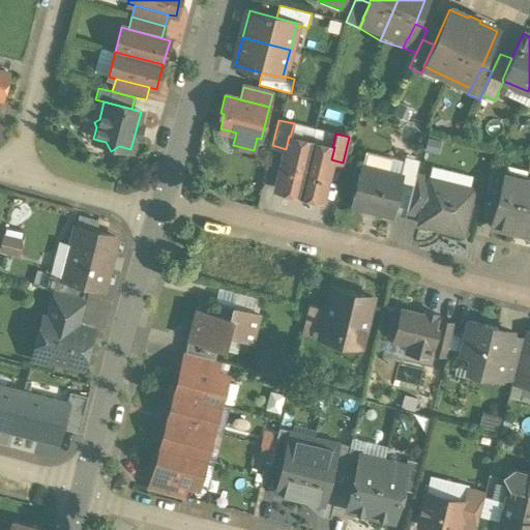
[(290,137),(289,136),(286,149),(276,187),(299,193),(312,142),(290,137)]
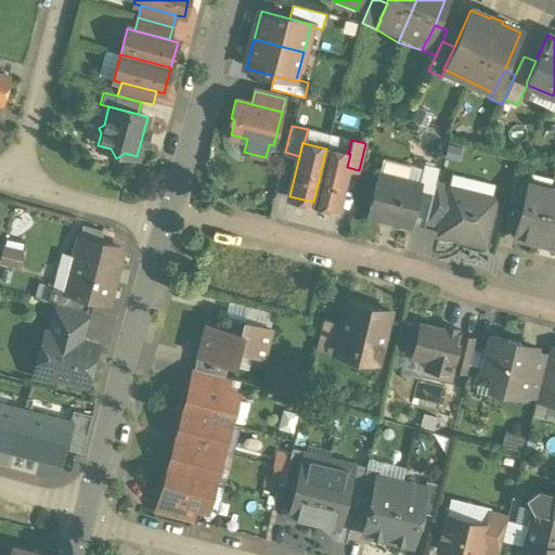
[(326,149),(313,202),(337,207),(347,167),(350,154),(348,154),(326,149)]
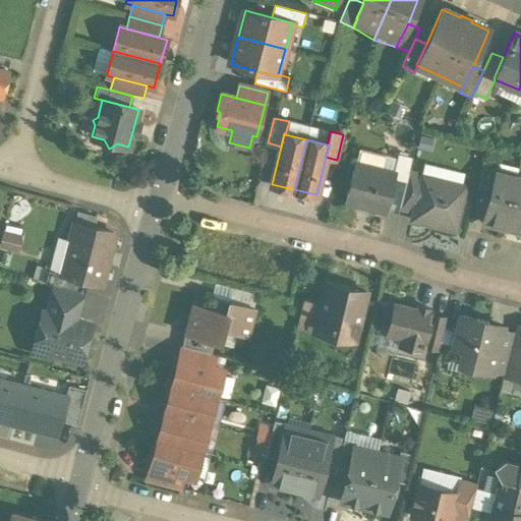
[(411,158),(398,155),(394,172),(396,172),(394,179),(405,182),(407,172),(411,158)]
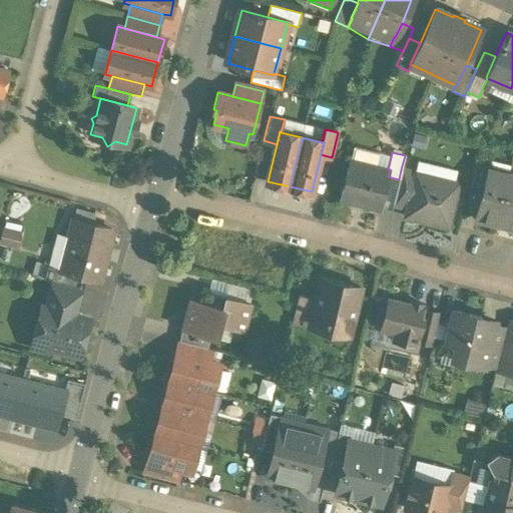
[(388,169),(351,160),(341,200),(380,210),(388,176),(390,169),(388,169)]
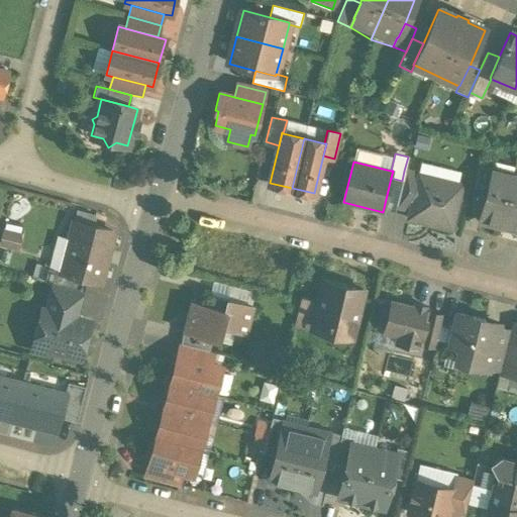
[(494,169),(479,165),(473,190),(486,193),(491,174),(492,174),(494,169)]
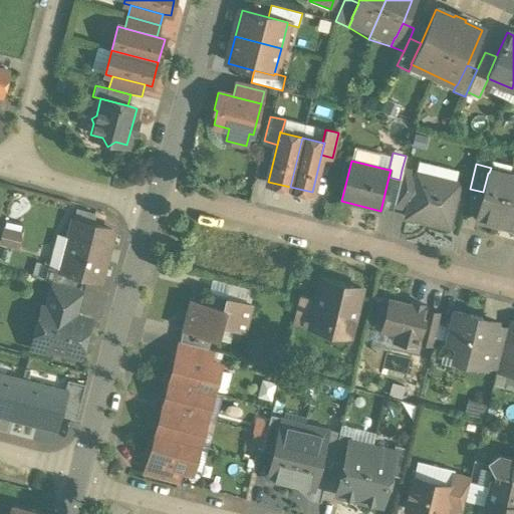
[(415,173),(402,170),(400,180),(394,205),(407,208),(415,173)]
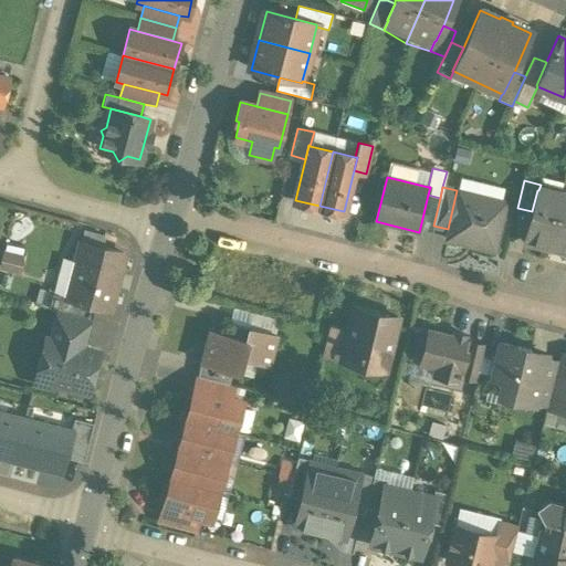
[(505,201),(474,195),(473,201),(457,197),(459,190),(457,190),(448,229),(446,239),(465,243),(467,239),(493,245),(492,250),(493,250),(505,201)]
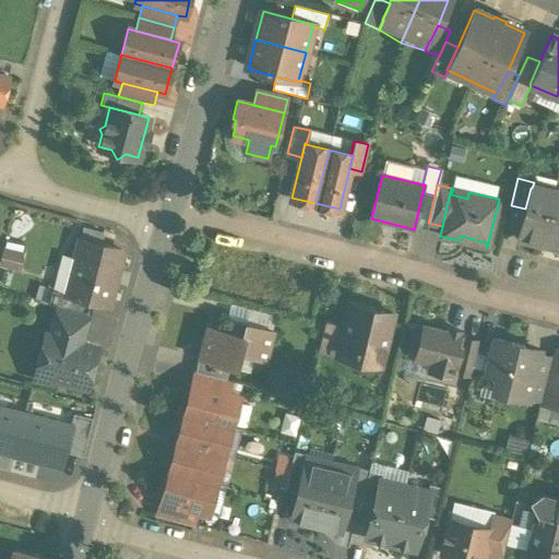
[(532,188),(531,188),(525,209),(518,238),(539,244),(552,193),(532,188)]
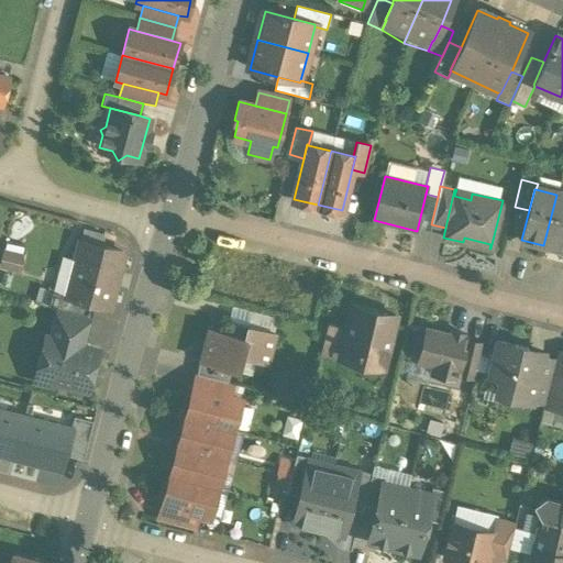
[(562,196),(556,195),(543,245),(562,250),(562,196)]
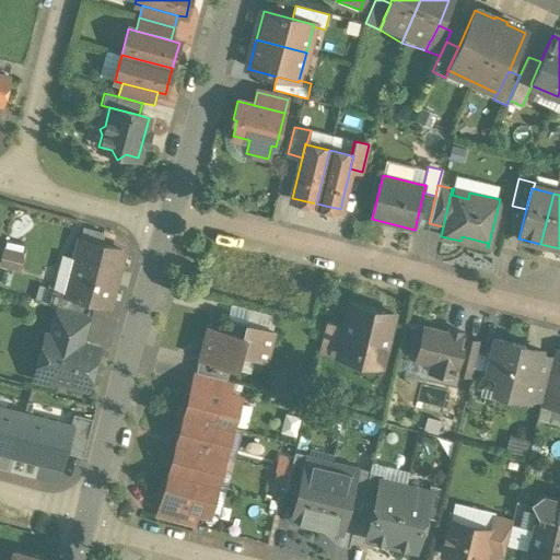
[(84,223),(81,241),(112,248),(114,235),(90,224),(84,223)]
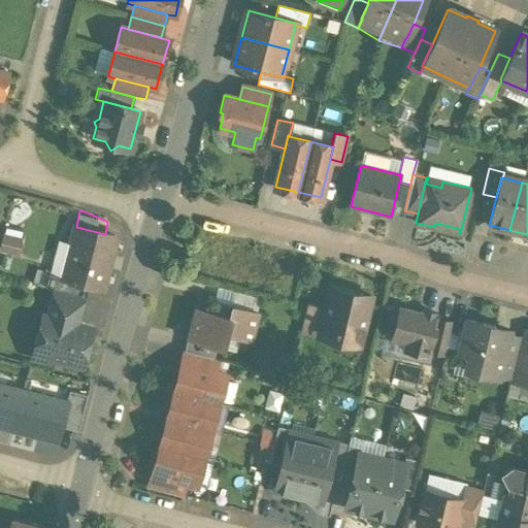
[(3,227),(0,238),(0,251),(17,256),(24,233),(3,227)]
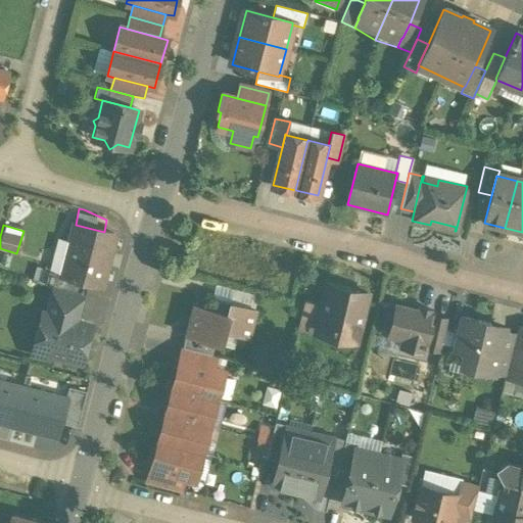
[(104,232),(76,225),(62,274),(62,275),(88,281),(101,285),(114,235),(104,232)]
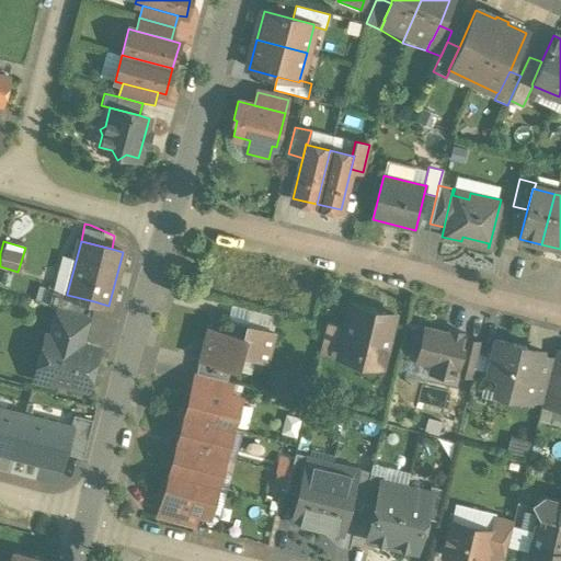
[(91,316),(94,301),(67,295),(67,294),(37,286),(34,301),(56,307),(88,315),(91,316)]
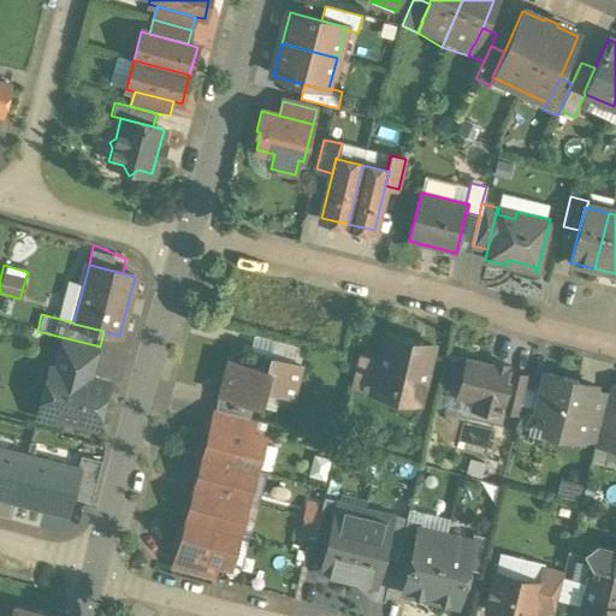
[(413,341),(386,333),(379,360),(374,379),(377,379),(374,392),(419,402),(431,351),(412,347),(413,341)]
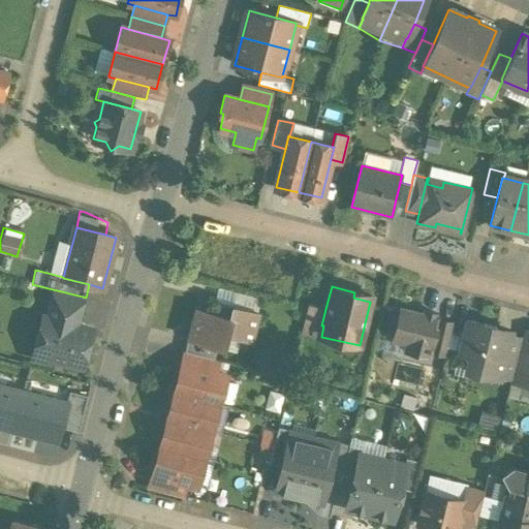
[(236,293),(217,288),(214,302),(222,304),(219,314),(229,317),(231,306),(236,293)]
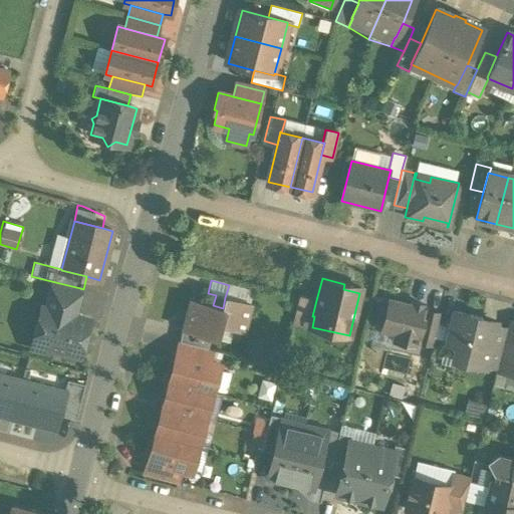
[(80,288),(51,281),(44,309),(73,316),(80,288)]
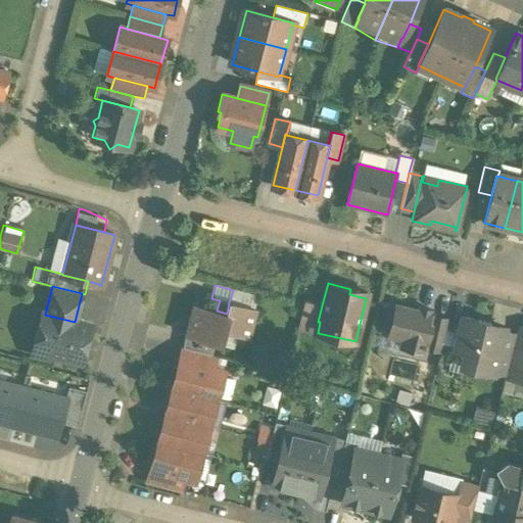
[(256,295),(233,289),(233,290),(229,302),(253,308),(256,295)]
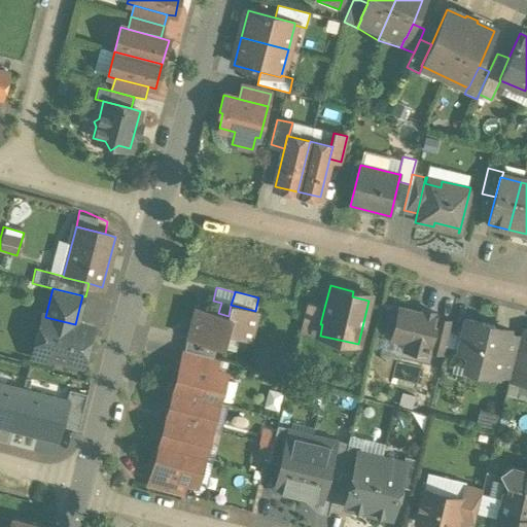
[(324,308),(306,304),(300,330),(320,336),(322,324),(320,324),(324,308)]
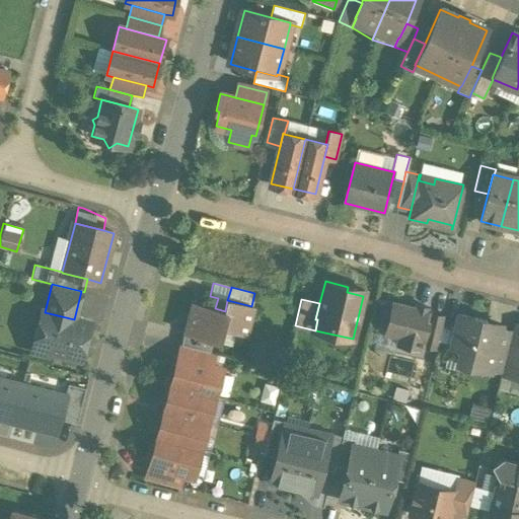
[(215,308),(192,302),(183,332),(212,341),(218,342),(222,328),(245,335),(252,306),(251,306),(227,300),(225,311),(215,308)]
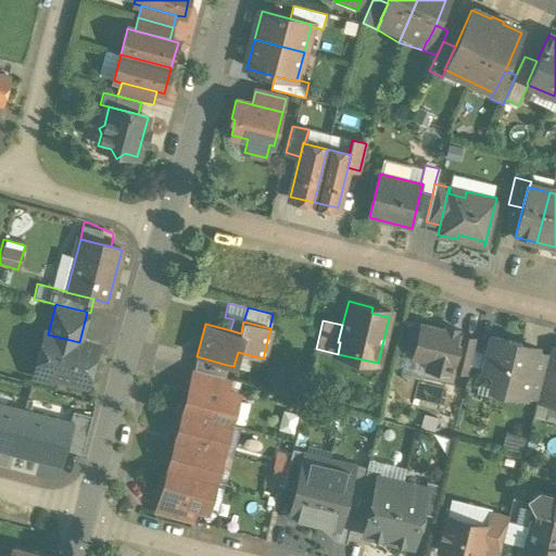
[(439,328),(421,324),(413,357),(428,361),(426,369),(447,375),(449,370),(467,375),(468,367),(472,349),(472,348),(460,344),(463,336),(457,335),(459,329),(446,326),(445,331),(438,330),(439,328)]
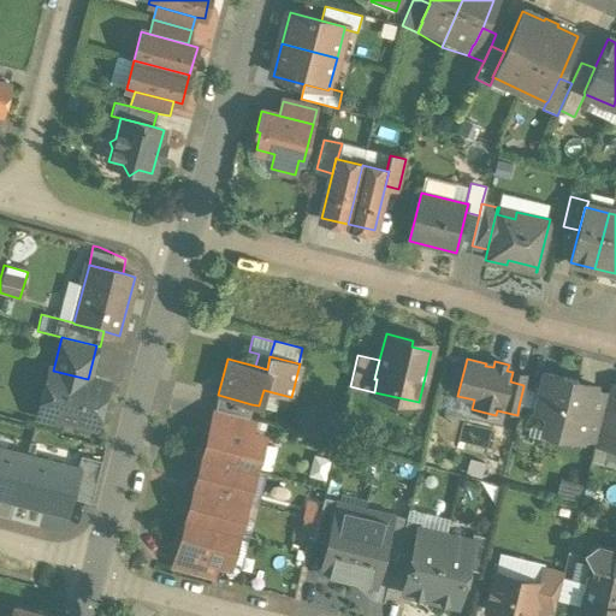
[(88,379),(53,371),(48,369),(41,397),(47,398),(55,412),(54,415),(95,426),(106,384),(88,379)]
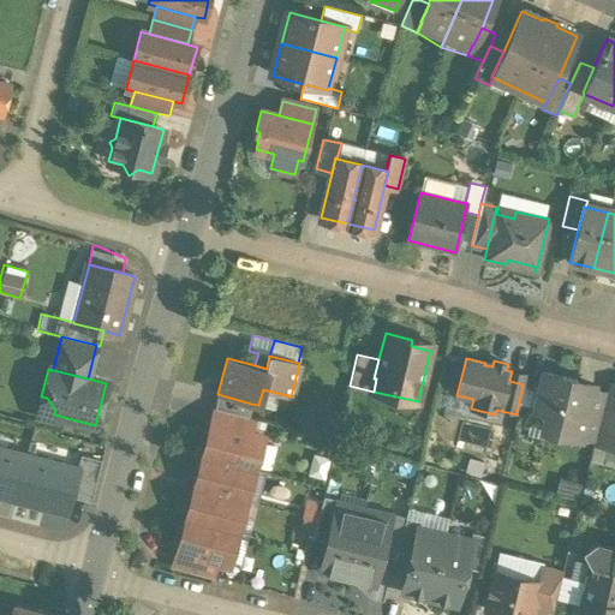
[(537,388),(532,408),(543,412),(549,419),(547,430),(579,439),(580,436),(585,415),(584,413),(590,390),(591,384),(575,381),(575,380),(561,376),(561,377),(542,372),(537,388)]
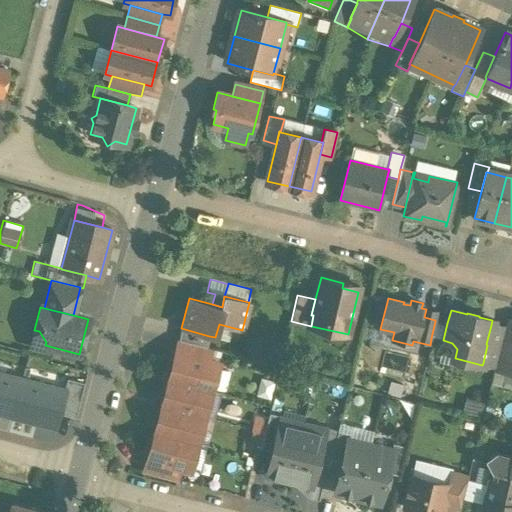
[(447,323),(435,321),(431,338),(443,340),(447,323)]
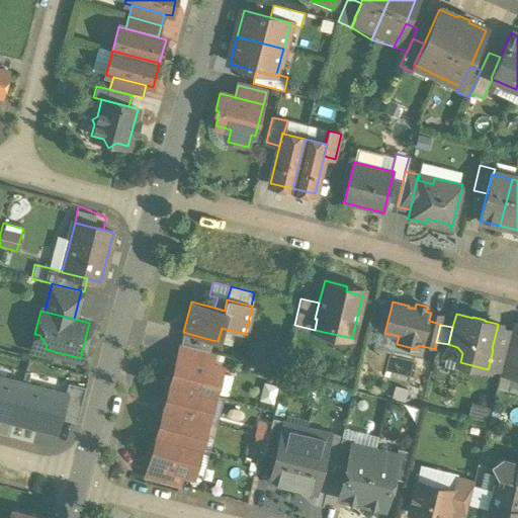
[(500,370),(500,372),(512,375),(517,353),(517,327),(511,326),(510,332),(500,370)]
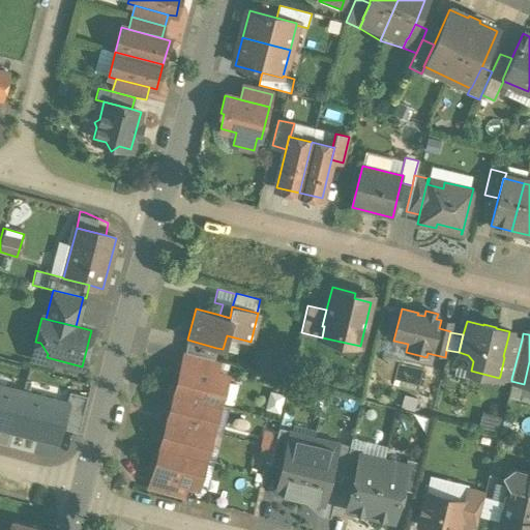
[(522,340),(508,336),(503,356),(504,357),(500,376),(511,379),(522,340)]
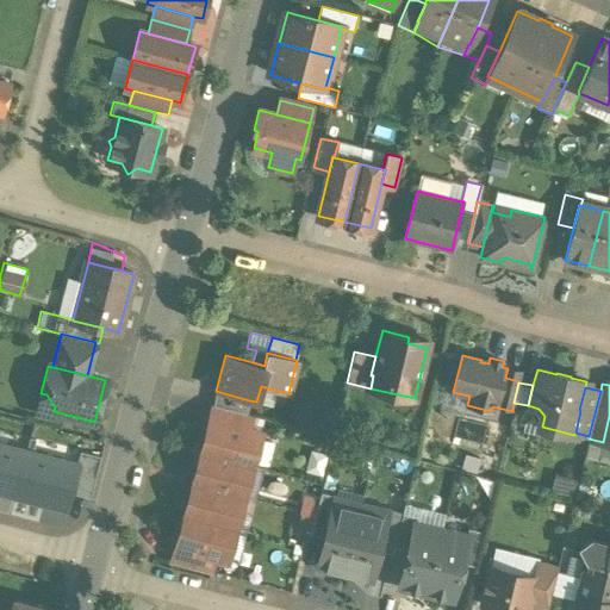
[(249,400),(216,391),(212,405),(213,405),(246,414),(249,400)]
